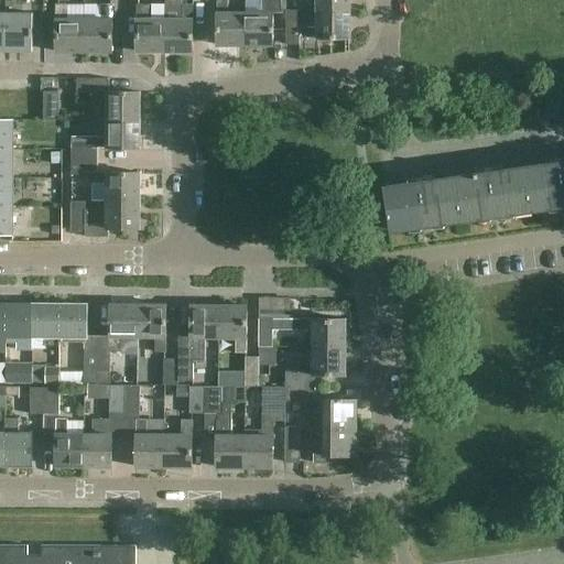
[(216,0),(216,45),(245,45),(245,13),(229,12),(228,0),(216,0)]
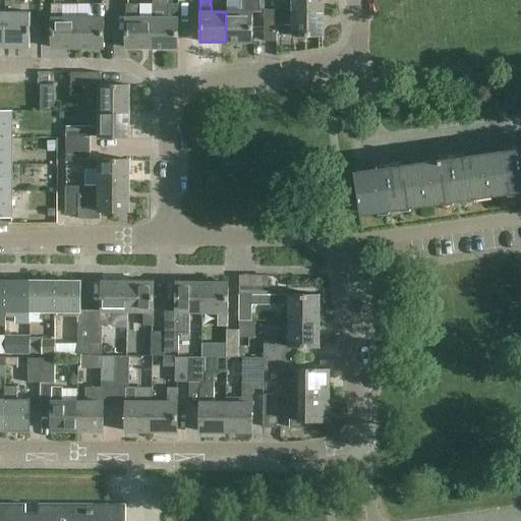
[(242,0),(242,12),(226,12),(226,42),(252,42),(252,0),(242,0)]
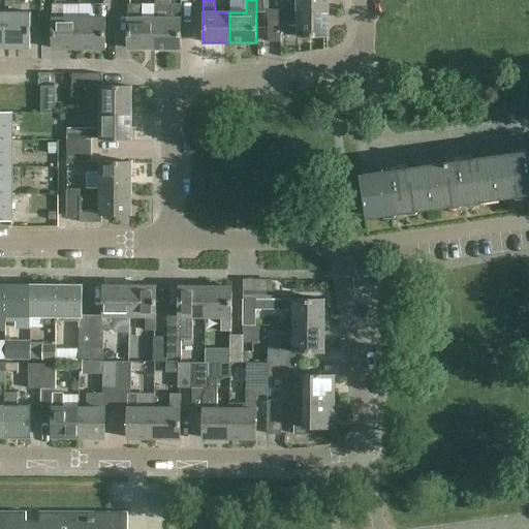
[(297,0),(298,9),(328,10),(328,0),(297,0)]
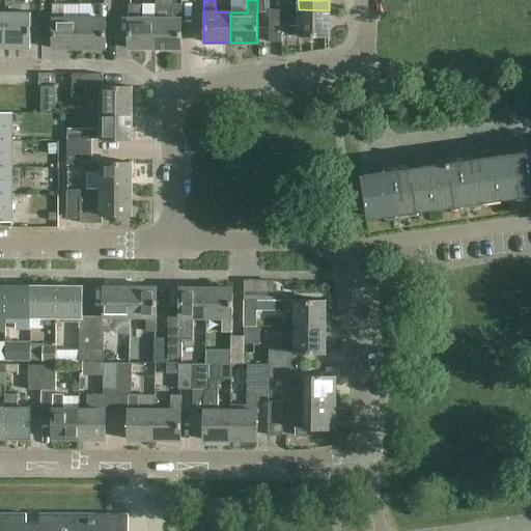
[(79,48),(79,19),(63,19),(63,4),(52,4),(52,48),(79,48)]
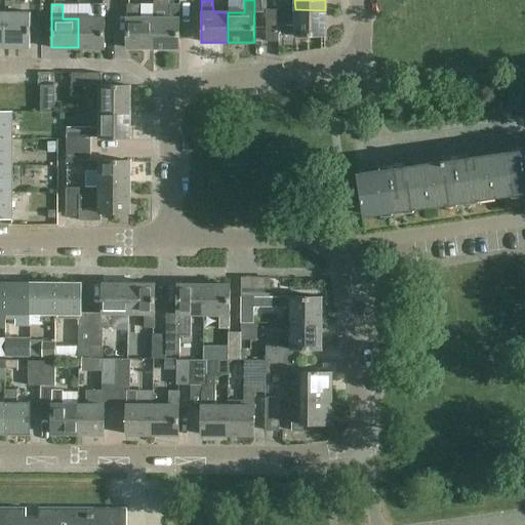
[(94,18),(78,18),(78,47),(105,47),(105,4),(94,4),(94,18)]
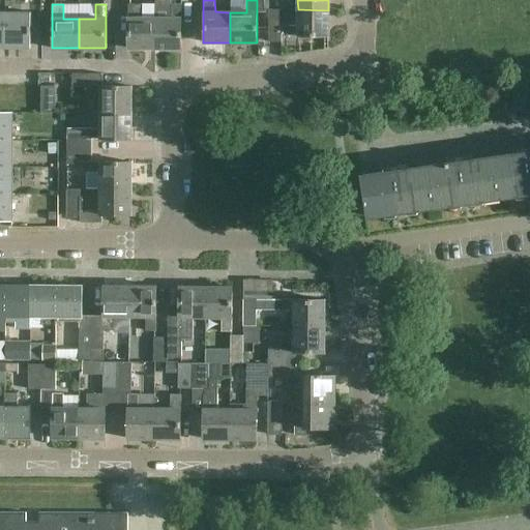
[(154,49),(155,19),(139,19),(139,4),(128,4),(128,48),(154,49)]
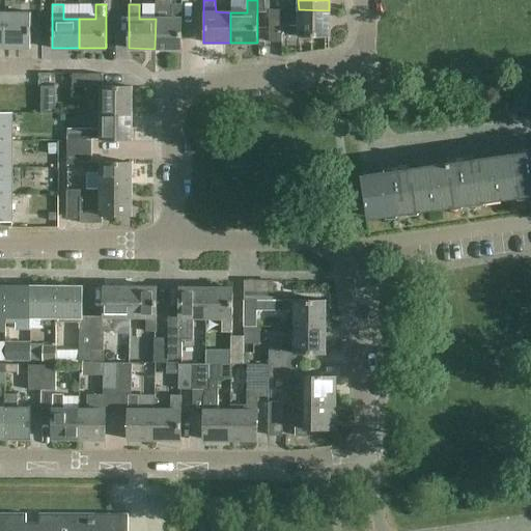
[(171,19),(156,19),(155,49),(182,49),(182,4),(171,4),(171,19)]
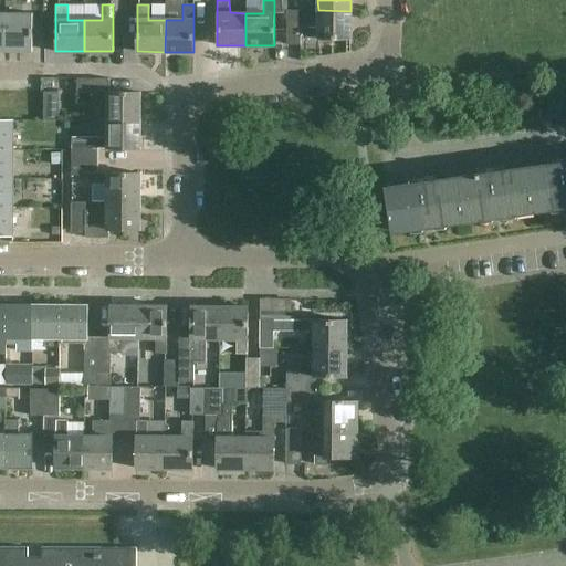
[(350,39),(350,11),(318,10),(286,10),(286,39),(301,39),(301,25),(318,25),(318,39),(350,39)]
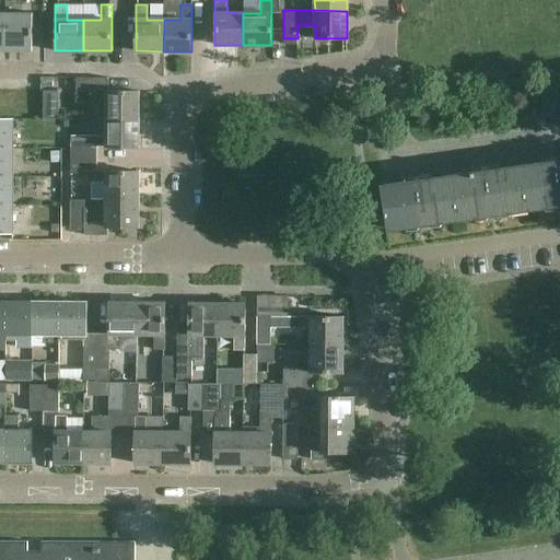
[(6,13),(6,50),(33,50),(33,13),(6,13)]
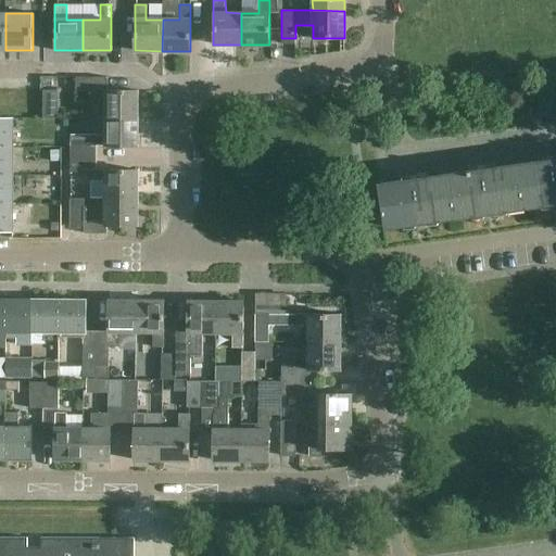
[(106,118),(138,118),(138,90),(108,90),(108,77),(77,77),(77,90),(91,90),(91,102),(106,102),(106,118)]
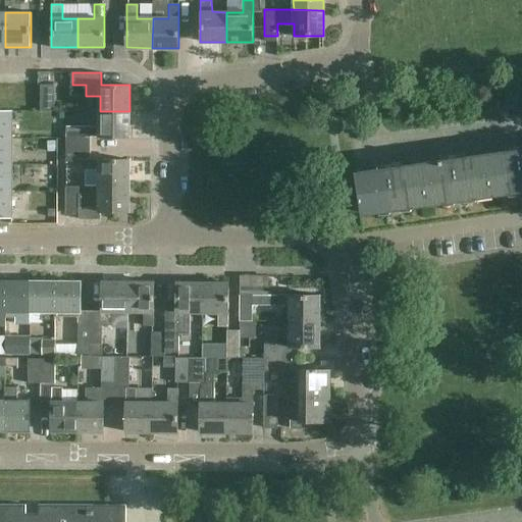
[(0,138),(12,139),(12,111),(0,110),(0,138)]
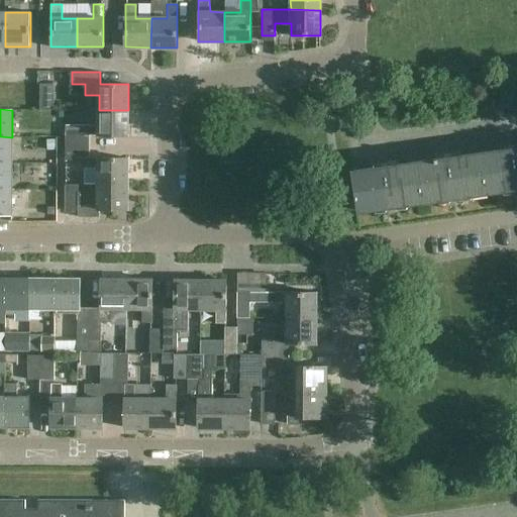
[(66,125),(66,146),(89,147),(90,136),(128,136),(128,110),(99,110),(99,125),(66,125)]
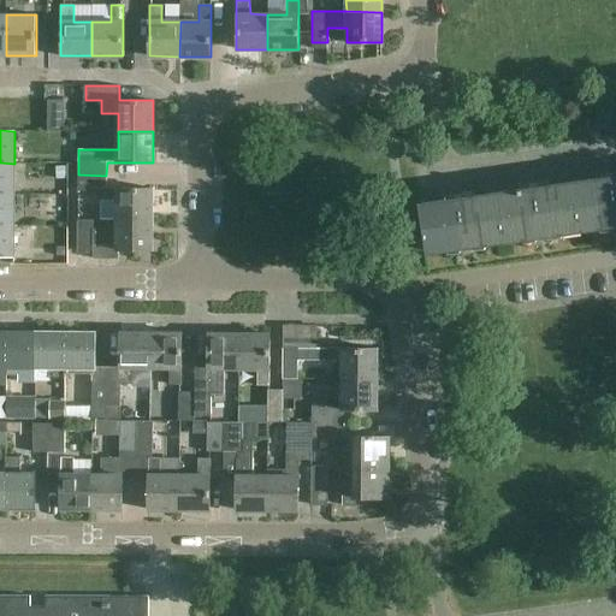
[(0,194),(15,195),(15,164),(0,163),(0,194)]
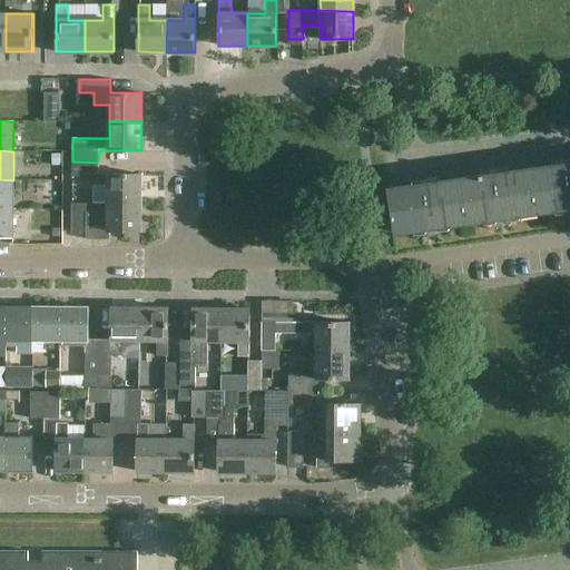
[(98,163),(72,161),(72,174),(92,174),(92,203),(108,203),(140,203),(140,175),(98,174),(98,163)]
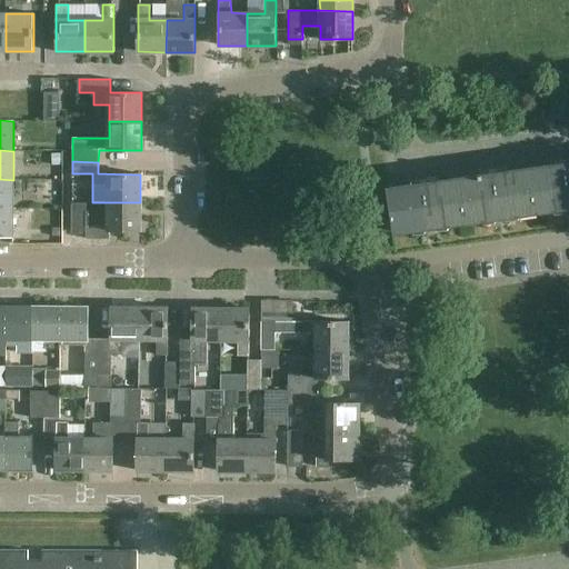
[(568,162),(530,168),(537,213),(568,208),(568,162)]
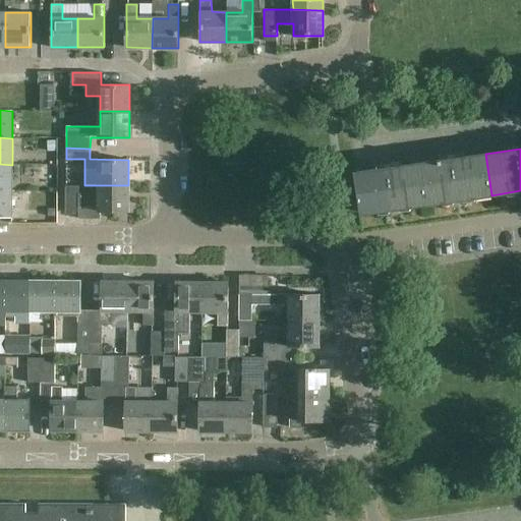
[(485,154),(420,163),(426,205),(491,195),(485,154)]
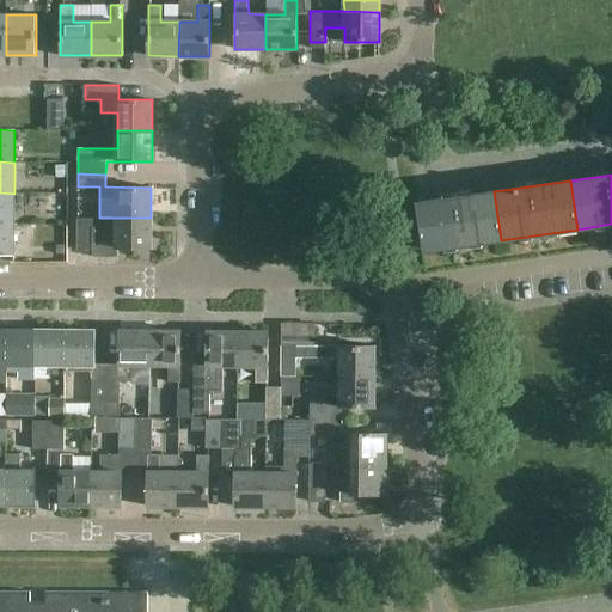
[(494,191),(417,202),(424,251),(501,240),(494,191)]
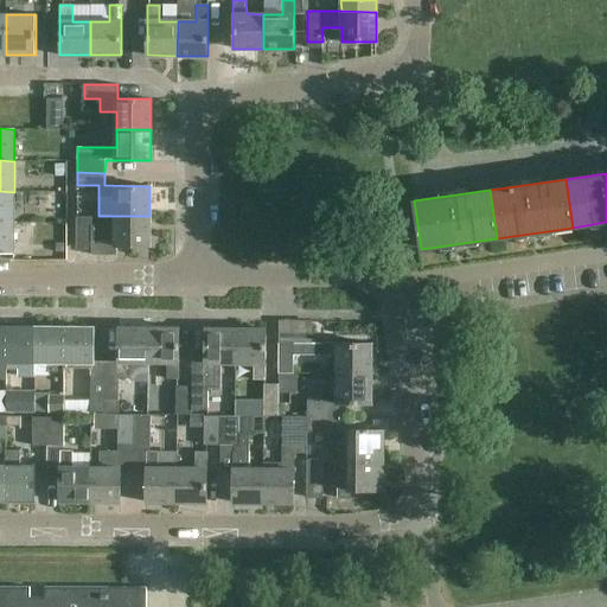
[(0,223),(14,223),(14,192),(0,191),(0,223)]
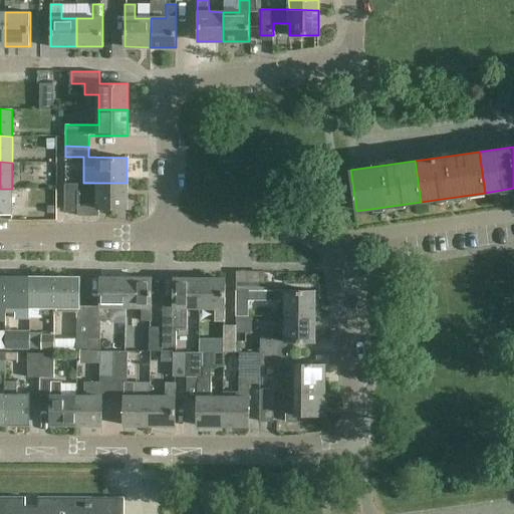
[(126,183),(97,183),(97,198),(88,198),(89,192),(78,191),(78,184),(64,184),(64,194),(77,194),(77,216),(98,216),(98,209),(126,209),(126,183)]
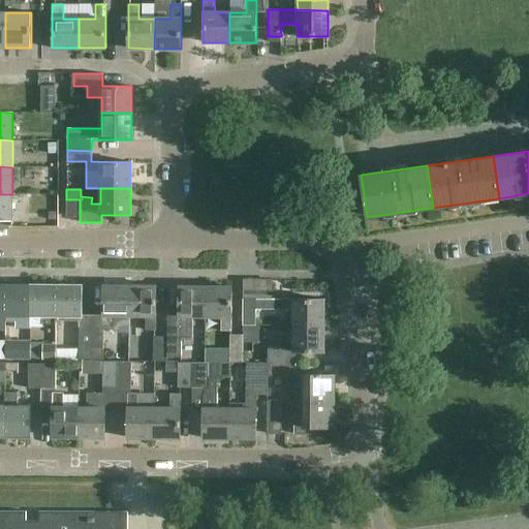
[(12,194),(0,194),(0,221),(12,222),(12,194)]
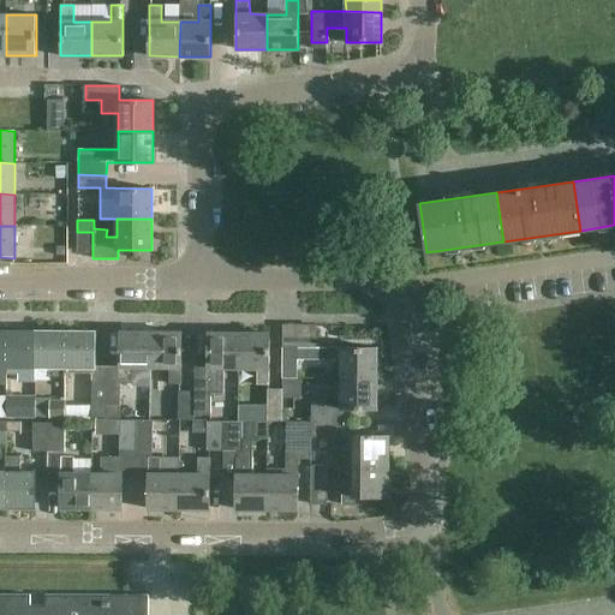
[(36,332),(7,330),(6,366),(36,366),(36,332)]
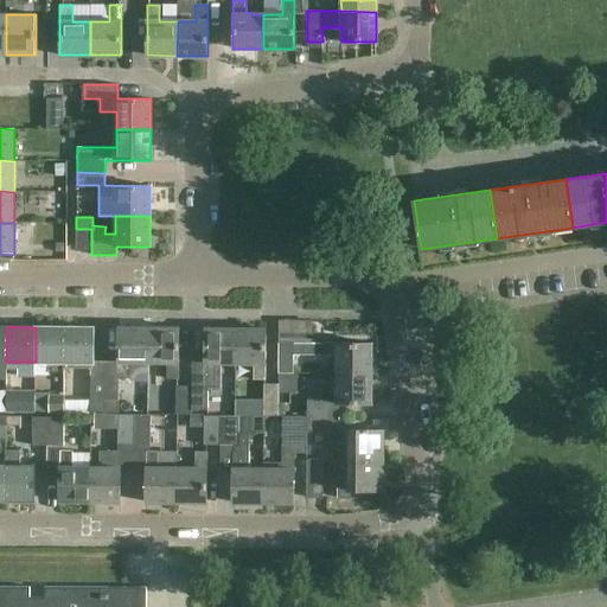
[(36,327),(36,362),(49,362),(49,371),(65,371),(65,363),(64,363),(65,327),(36,327)]
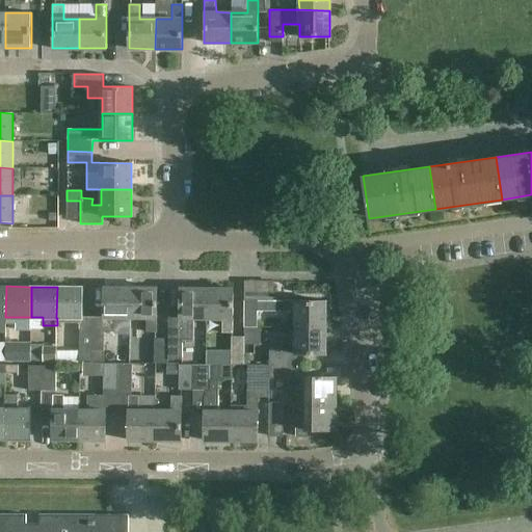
[(79,318),(79,362),(91,362),(92,318),(83,318),(83,287),(57,287),(56,318),(57,318),(79,318)]
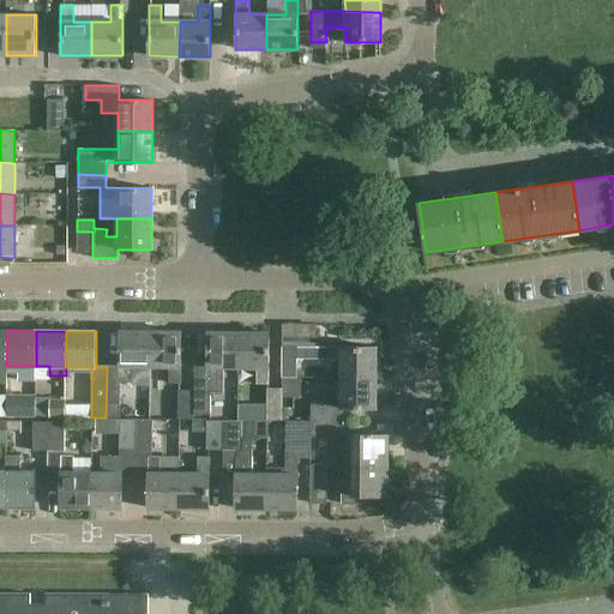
[(107,367),(106,417),(120,417),(120,383),(132,383),(132,366),(150,366),(151,332),(120,331),(119,367),(107,367)]
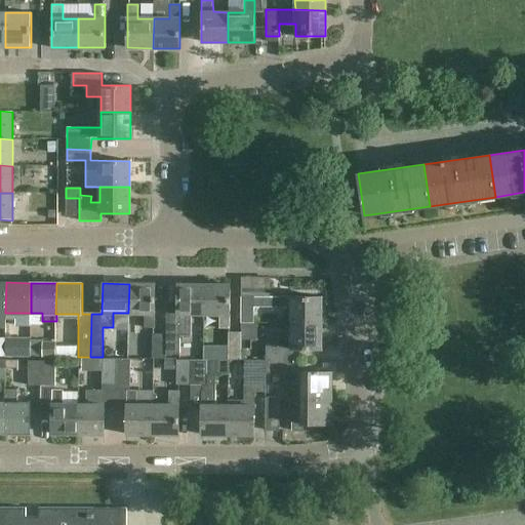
[(129,284),(128,313),(145,314),(144,328),(155,328),(155,284),(129,284)]
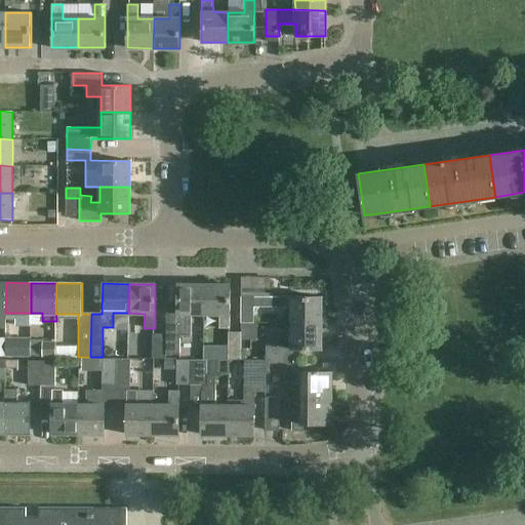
[(166,333),(166,355),(180,355),(180,335),(191,335),(191,314),(203,314),(204,284),(177,284),(177,312),(166,312),(166,333)]
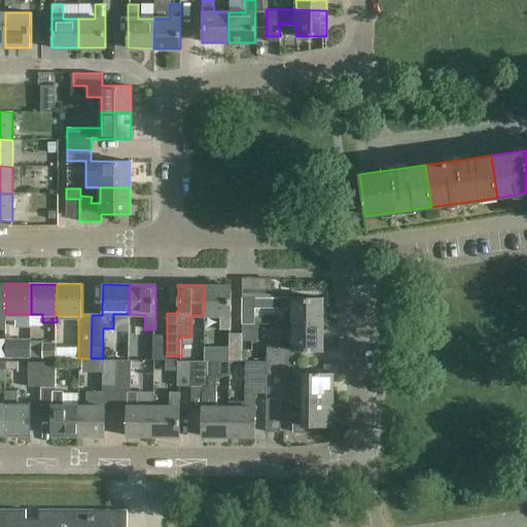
[(205,285),(204,315),(220,315),(220,330),(231,330),(232,285),(205,285)]
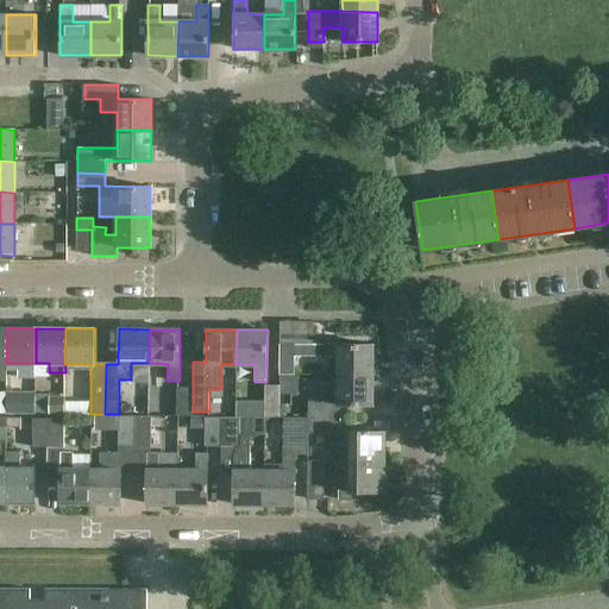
[(374,344),(321,344),(281,344),(280,374),(294,374),(295,356),(338,356),(338,375),(372,375),(374,344)]
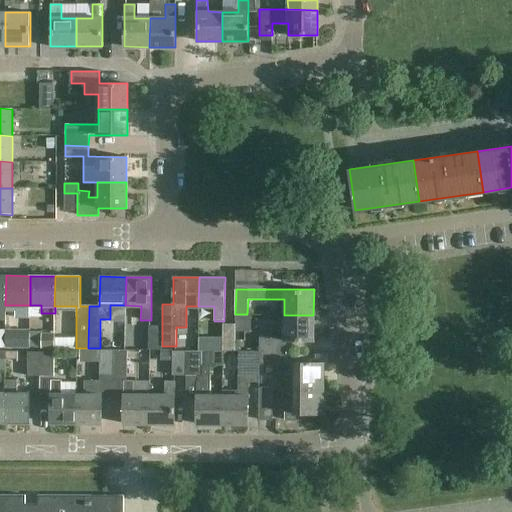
[(313,341),(313,315),(284,315),(284,330),(270,330),(270,337),(259,337),(259,351),(286,351),(286,340),(313,341)]
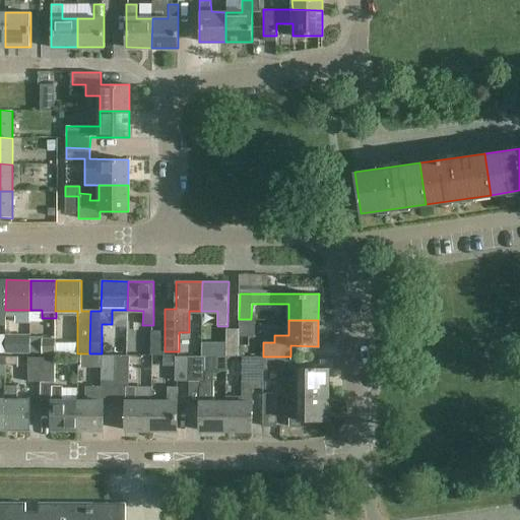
[(226,328),(225,355),(238,355),(239,329),(226,328)]
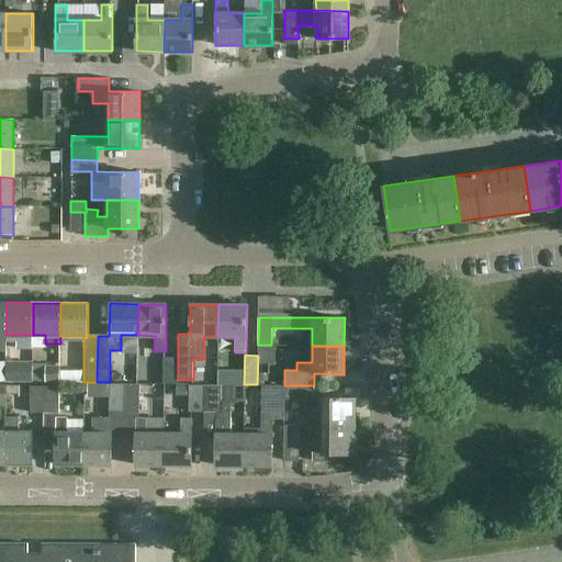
[(178,383),(178,380),(178,357),(164,357),(163,383),(178,383)]
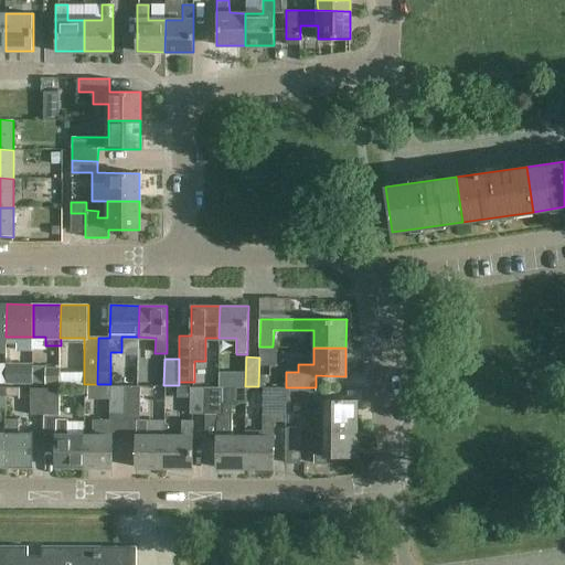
[(6,383),(32,383),(32,363),(6,363),(6,383)]
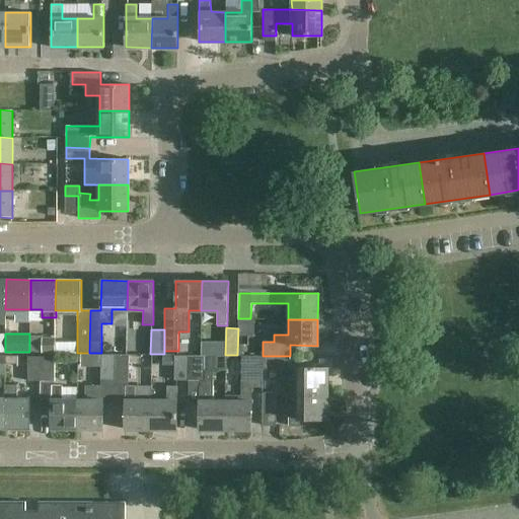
[(42,352),(55,352),(55,338),(43,338),(42,352)]
